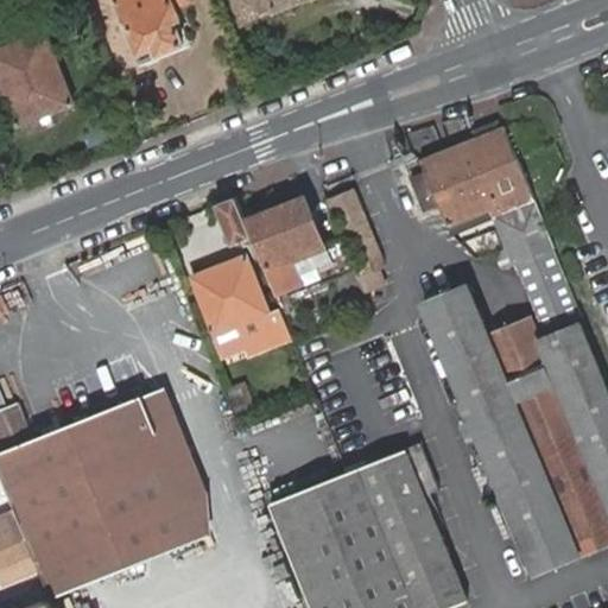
[(158,55),(183,45),(175,21),(179,19),(176,6),(191,0),(116,0),(139,52),(156,48),(158,55)]
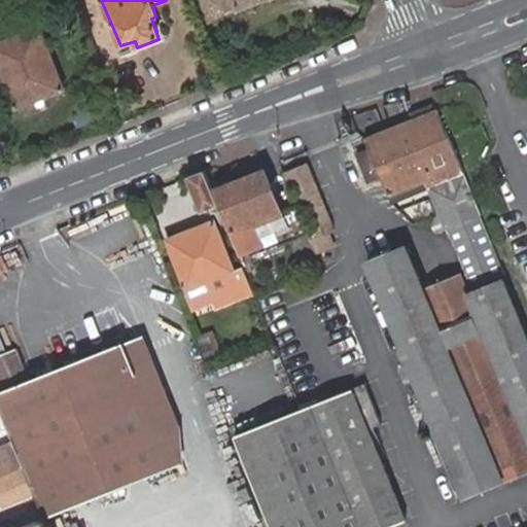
[(206,0),(214,20),(261,0),(206,0)]
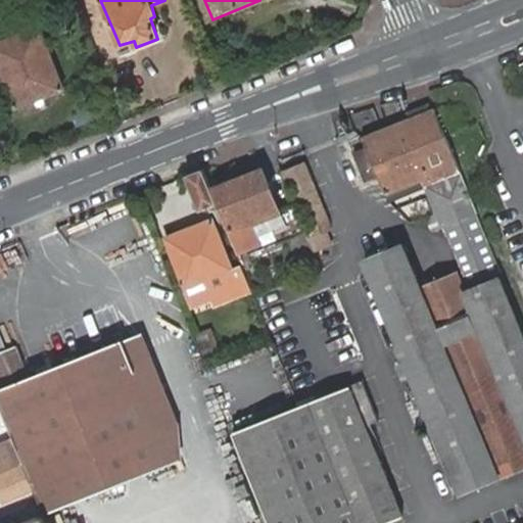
[(41,29),(0,44),(0,70),(15,110),(64,91),(41,29)]
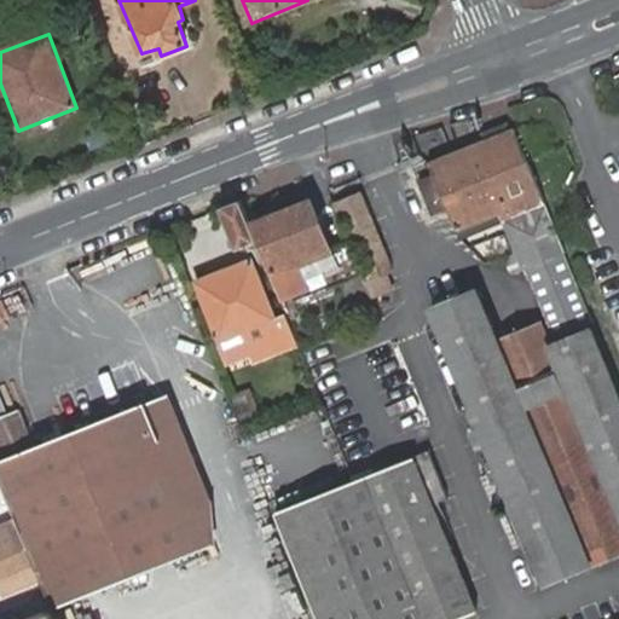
[(158,48),(142,53),(144,62),(161,56),(158,48)]
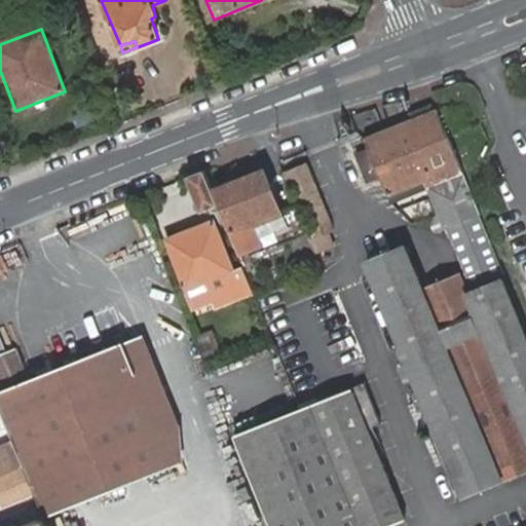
[(456,224),(480,216),(437,110),(363,140),(368,151),(380,178),(386,194),(424,180),(440,218),(429,221),(435,232),(444,229),(446,228),(456,224)]
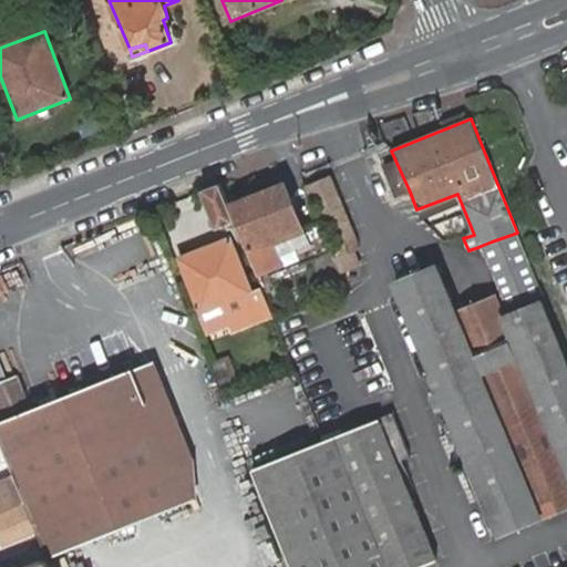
[(410,192),(397,163),(383,167),(395,196),(410,192)]
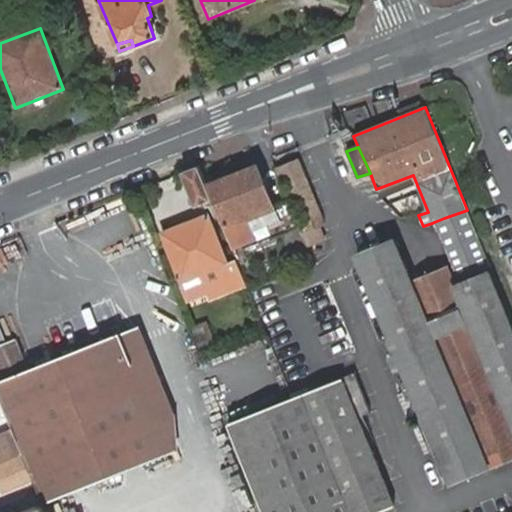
[(198,164),(184,170),(197,205),(212,199),(198,164)]
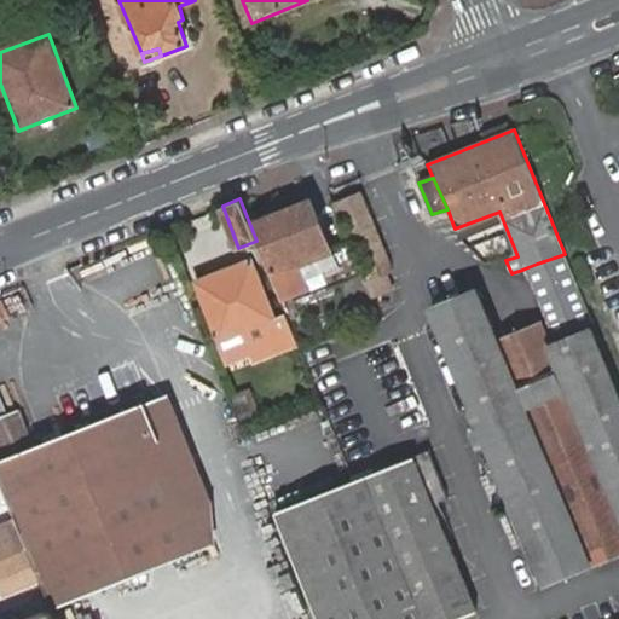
[(364,281),(346,238),(328,244),(311,201),(254,223),(290,308),(298,306),(296,300),(341,282),(358,327),(379,319),(370,299),(364,281)]
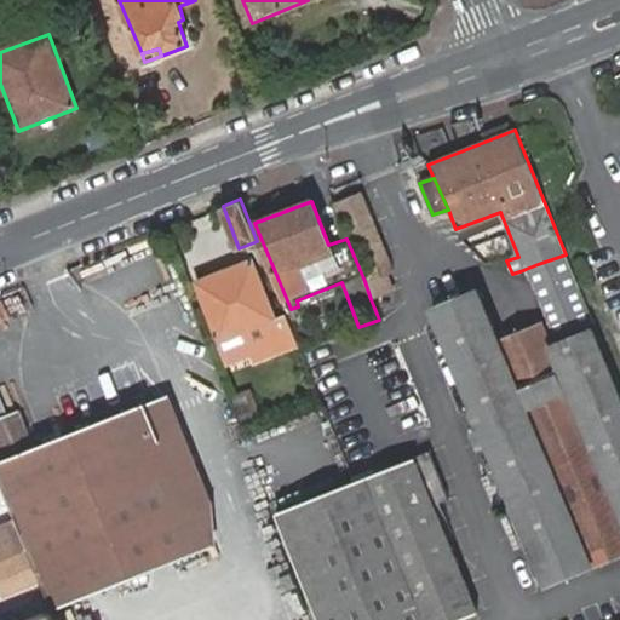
[(365,281),(371,299),(382,294),(375,279),(391,273),(366,210),(343,218),(368,281),(365,281)]
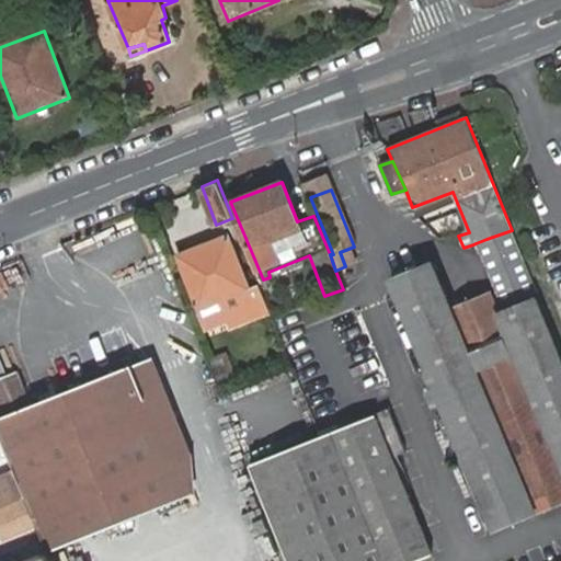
[(500,308),(537,293),(512,230),(476,243),(500,308)]
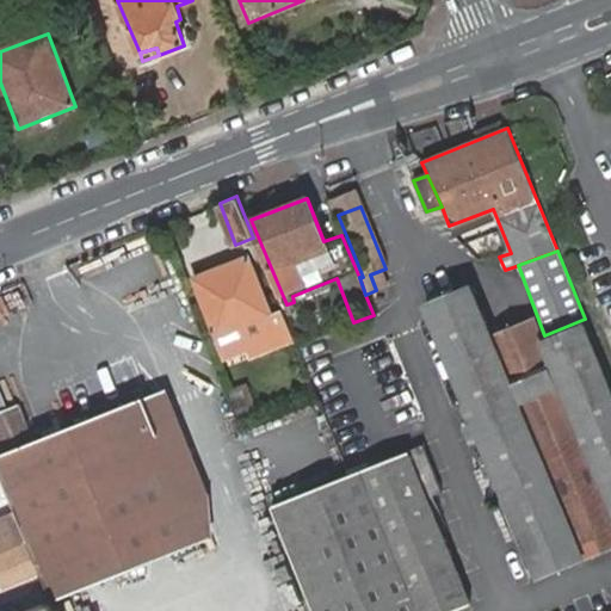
[(294,338),(282,308),(270,313),(247,255),(192,278),(215,335),(239,326),(248,347),(251,355),(294,338)]
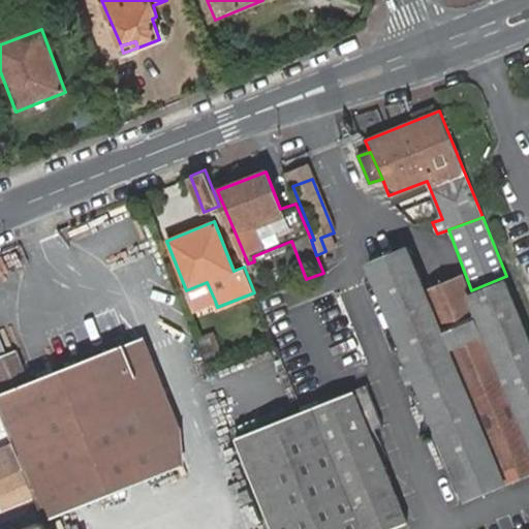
[(410,364),(401,369),(407,383),(415,380),(421,393),(412,396),(421,413),(430,410),(466,498),(528,472),(528,342),(504,283),(469,297),(462,279),(425,292),(408,250),(370,266),(410,364)]
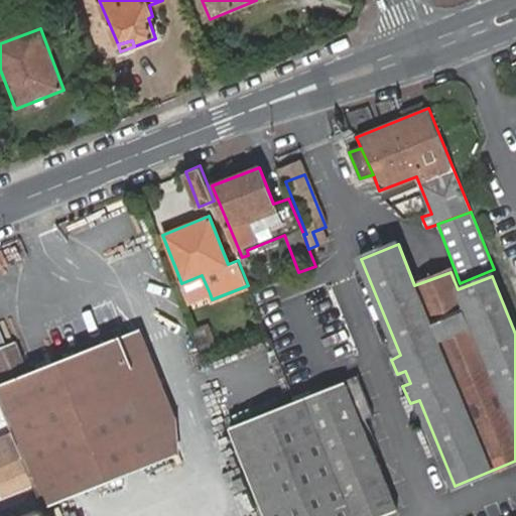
[(202,275),(181,283),(188,301),(210,293),(202,275)]
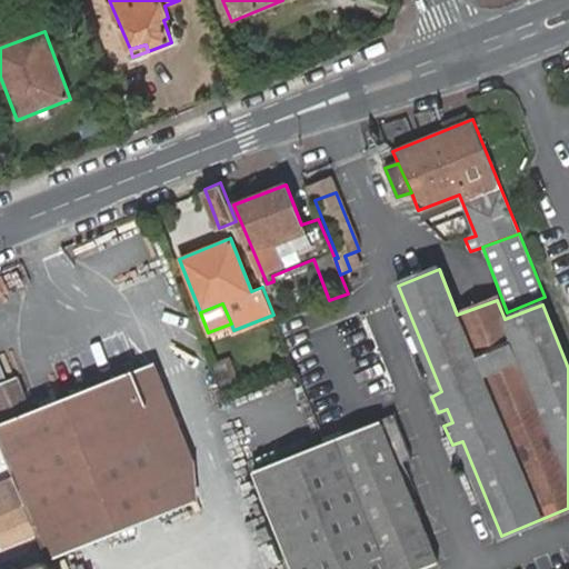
[(215,365),(222,386),(238,380),(229,359),(215,365)]
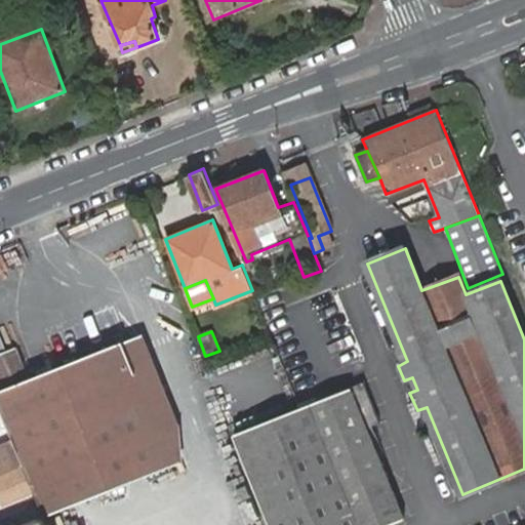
[(145,333),(124,341),(173,465),(194,456),(145,333)]
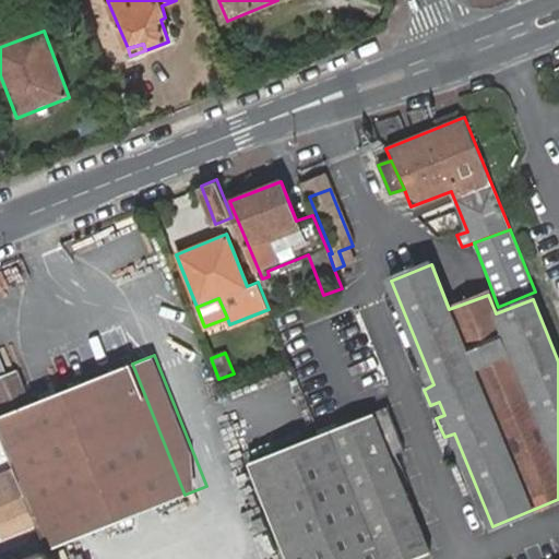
[(18,369),(0,377),(0,432),(15,473),(46,547),(47,550),(185,495),(132,364),(32,404),(18,369)]
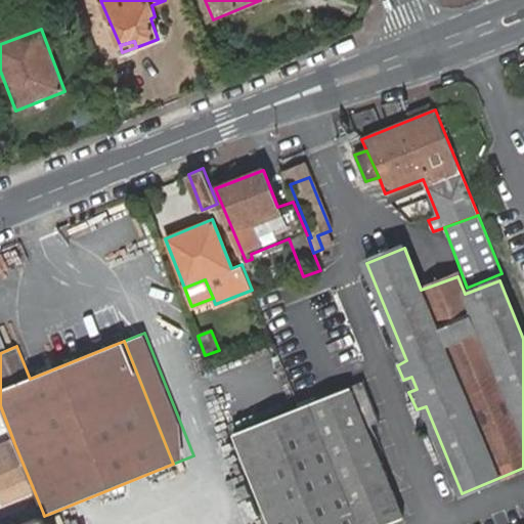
[(363,383),(234,433),(271,523),(385,523),(403,517),(366,426),(378,422),(363,383)]
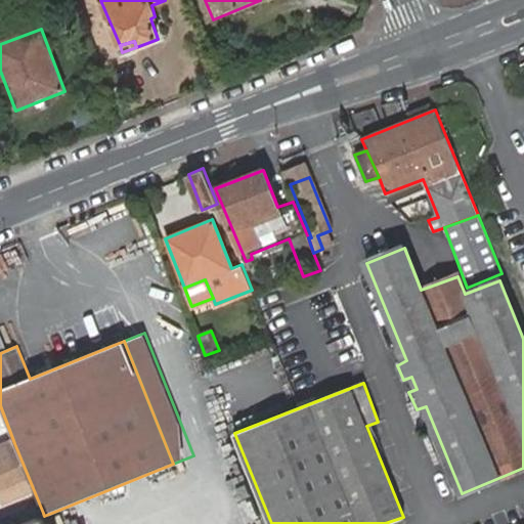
[(0,479),(25,469),(14,443),(0,448),(0,479)]
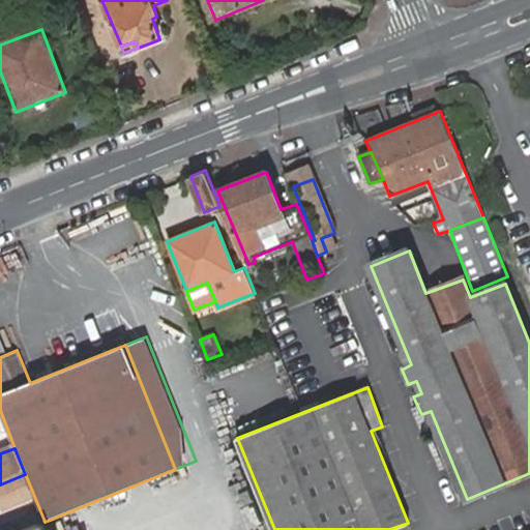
[(40,520),(43,519),(25,474),(0,484),(0,489),(8,509),(33,523),(40,520)]
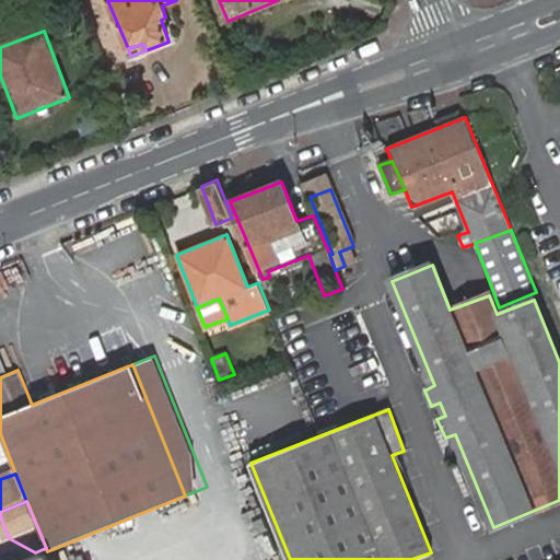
[(47,559),(43,549),(35,552),(14,559),(47,559)]
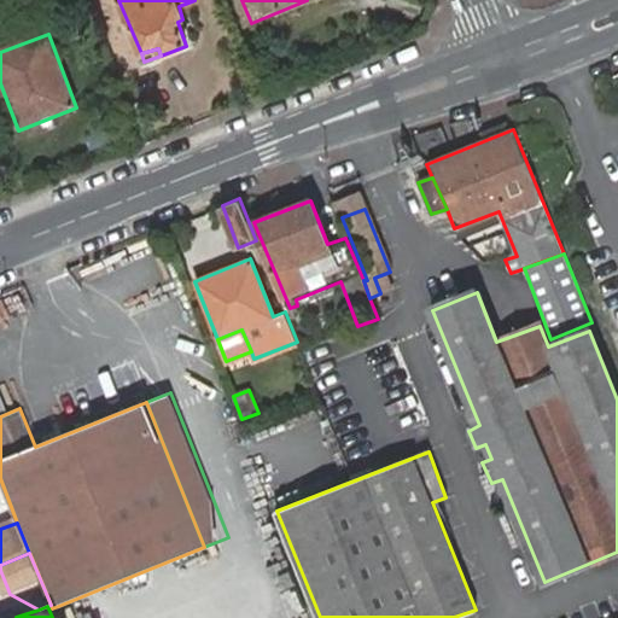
All buildings are outlined.
